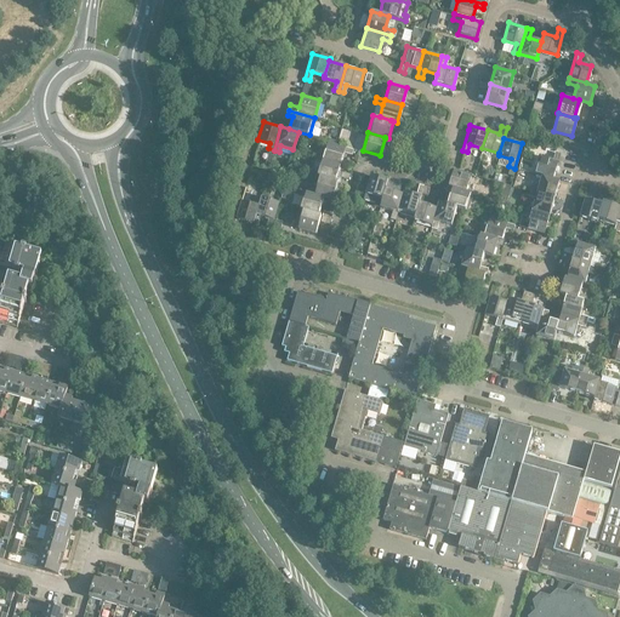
[(328,140),(322,158),(340,163),(343,150),(352,153),(353,148),(328,140)]
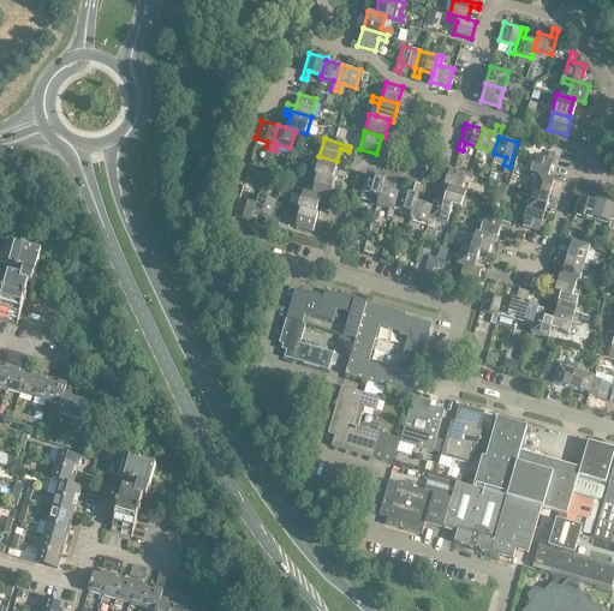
[(555,150),(549,148),(547,156),(535,153),(530,169),(536,172),(547,174),(555,150)]
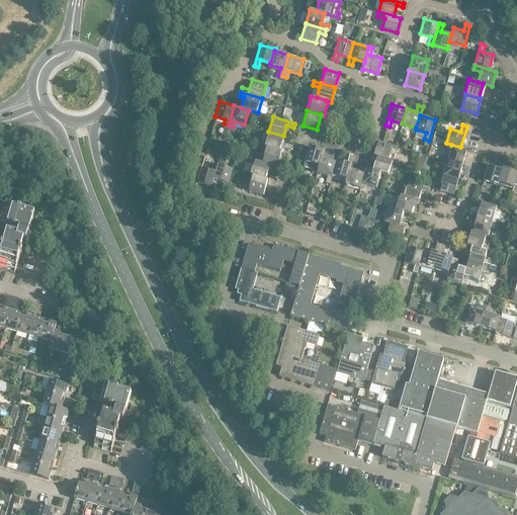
[(283,136),(268,132),(264,146),(266,147),(279,151),(283,136)]
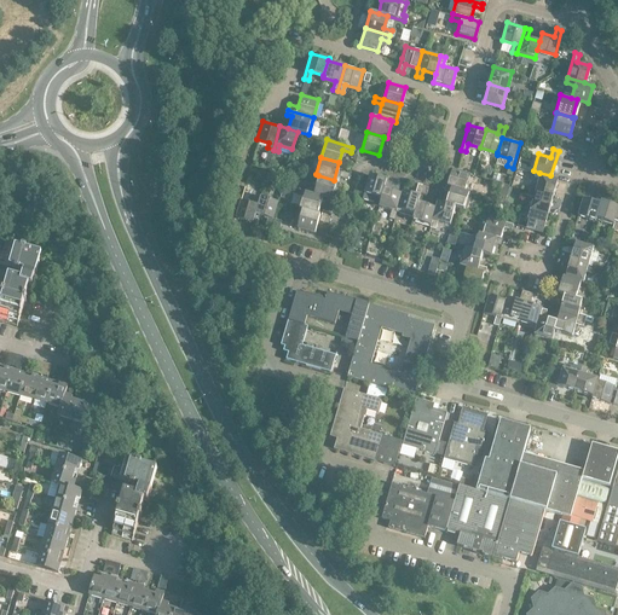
[(444,164),(443,169),(450,172),(446,184),(463,189),(469,172),(444,164)]
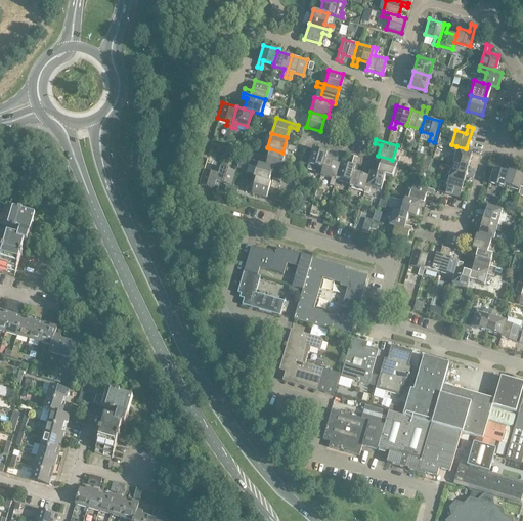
[(327,150),(312,146),(306,167),(316,170),(315,172),(320,173),(324,159),(327,150)]
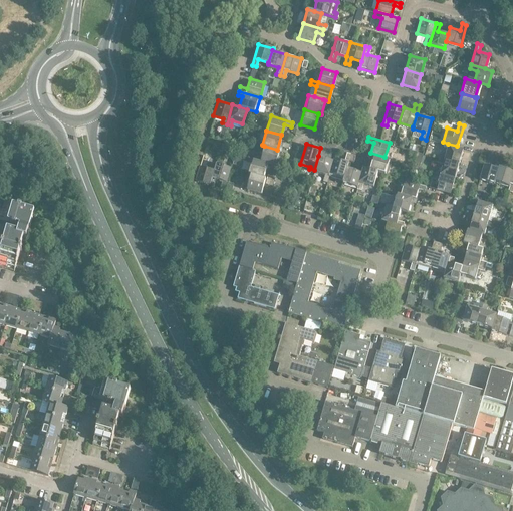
[(462,148),(457,146),(448,144),(445,154),(439,152),(437,156),(458,162),(462,148)]
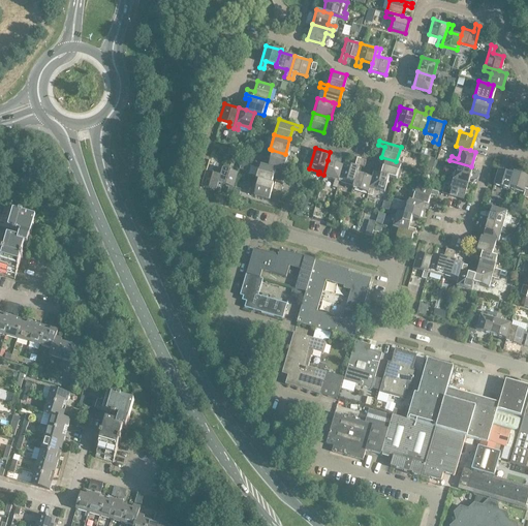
[(285,154),(272,150),(269,160),(261,158),(260,162),(275,167),(283,169),(287,154),(285,154)]
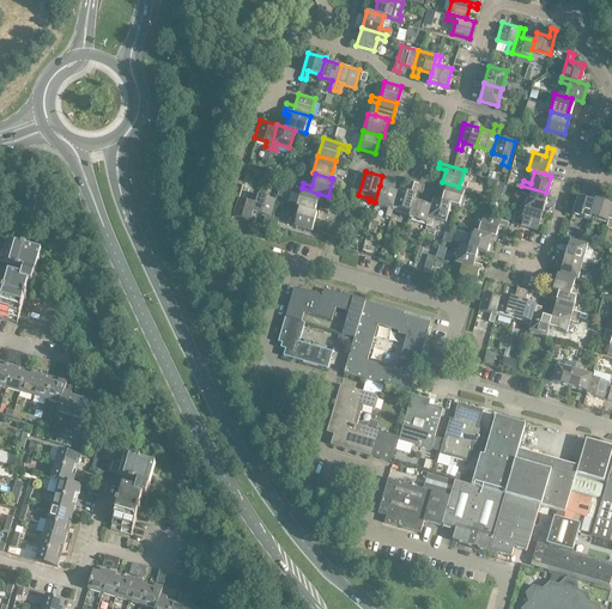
[(459,187),(442,182),(441,182),(440,187),(444,188),(441,201),(449,203),(461,206),(466,189),(459,187)]
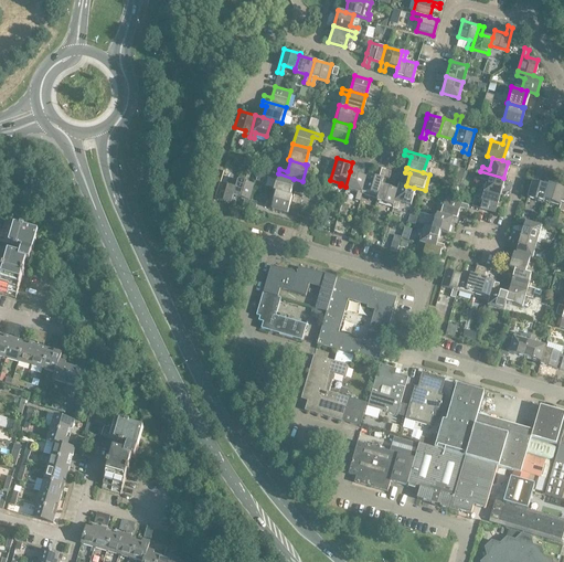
[(257,169),(255,178),(262,180),(264,171),(257,169)]
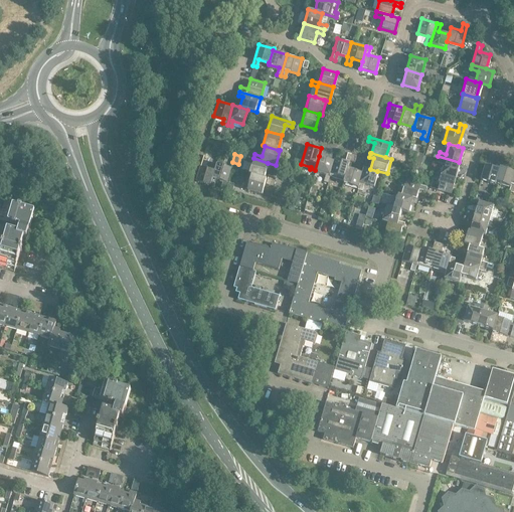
[(333,160),(319,156),(315,170),(325,173),(323,180),(327,181),(329,174),(333,160)]
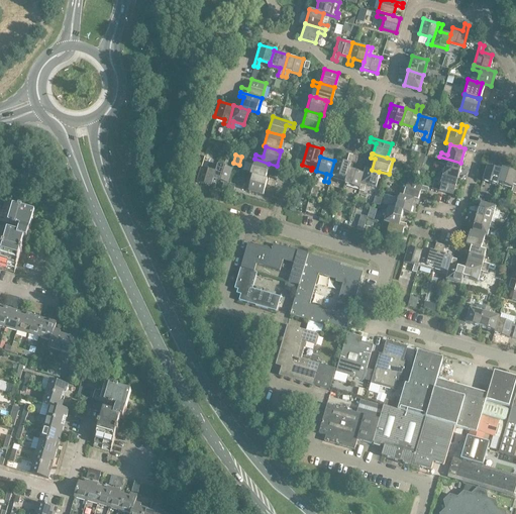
[(460,163),(439,157),(438,162),(445,164),(442,174),(456,178),(460,163)]
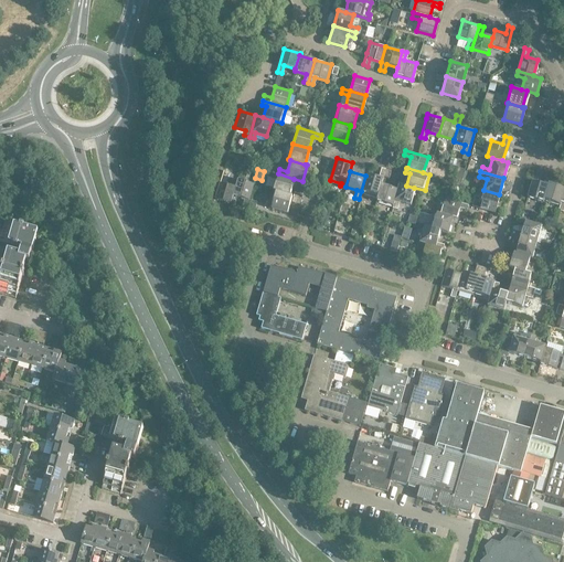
[(294,179),(278,173),(273,190),(289,194),(294,179)]
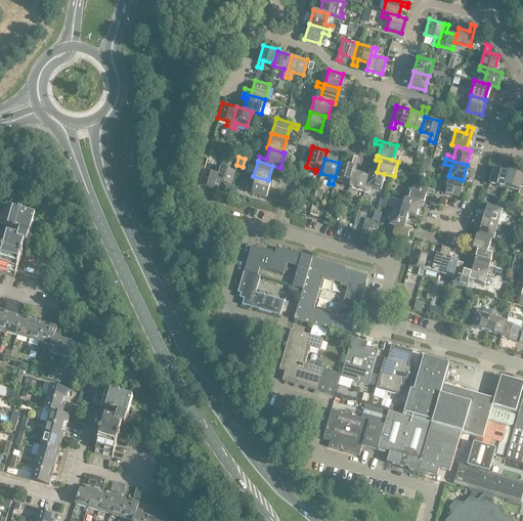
[(340,161),(339,163),(335,177),(350,182),(353,171),(354,165),(340,161)]
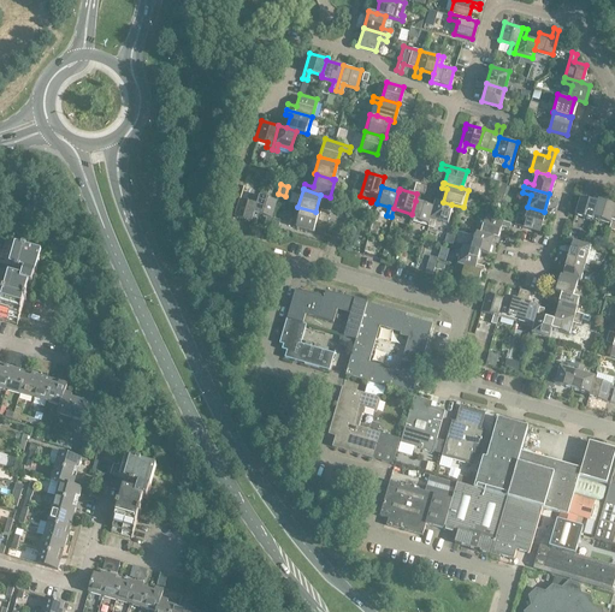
[(496,189),(494,197),(501,200),(503,191),(496,189)]
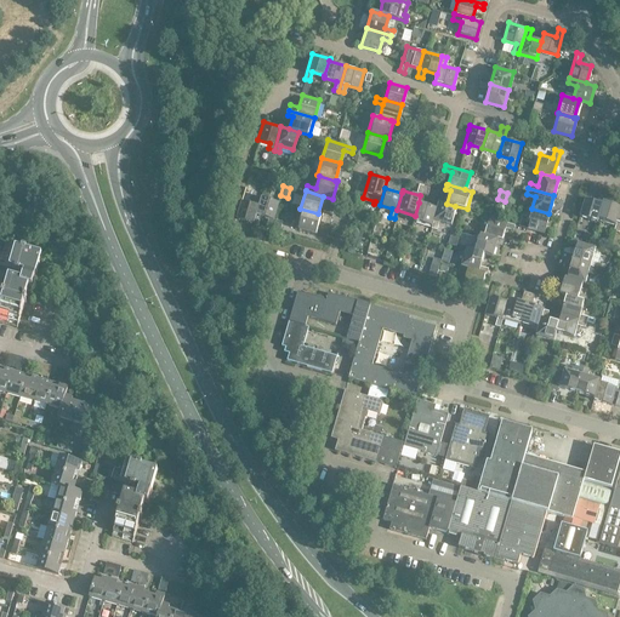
[(252,203),(240,199),(235,216),(252,221),(255,212),(261,195),(255,194),(252,203)]
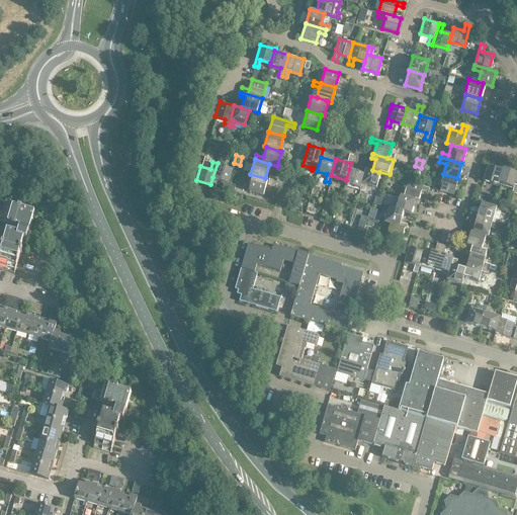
[(232,167),(218,163),(212,177),(224,180),(222,187),(226,188),(228,183),(232,167)]
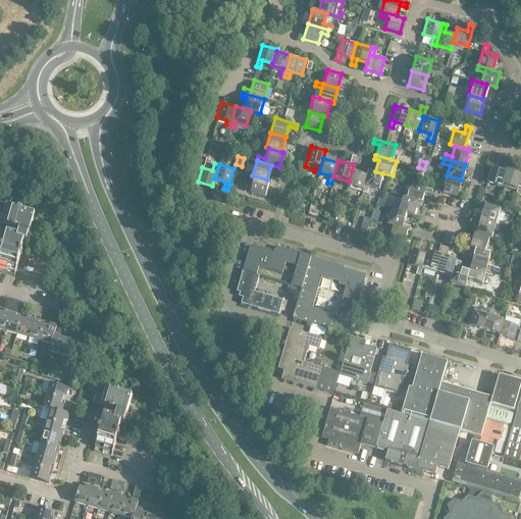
[(506,170),(490,166),(486,180),(502,186),(502,184),(506,170)]
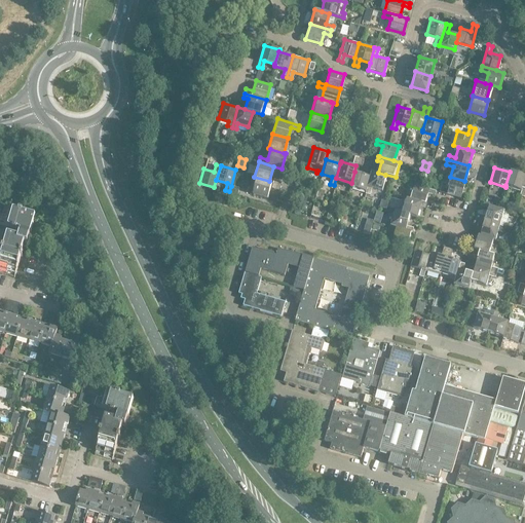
[(510,170),(510,172),(505,185),(521,189),(524,174),(510,170)]
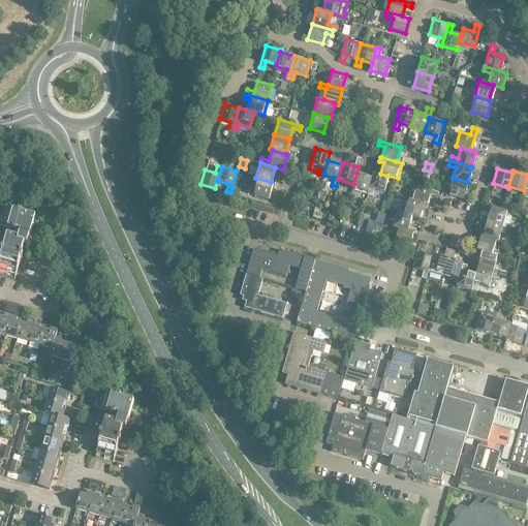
[(387,176),(380,174),(373,172),(371,177),(367,191),(367,192),(371,194),(373,187),(383,190),(387,176)]
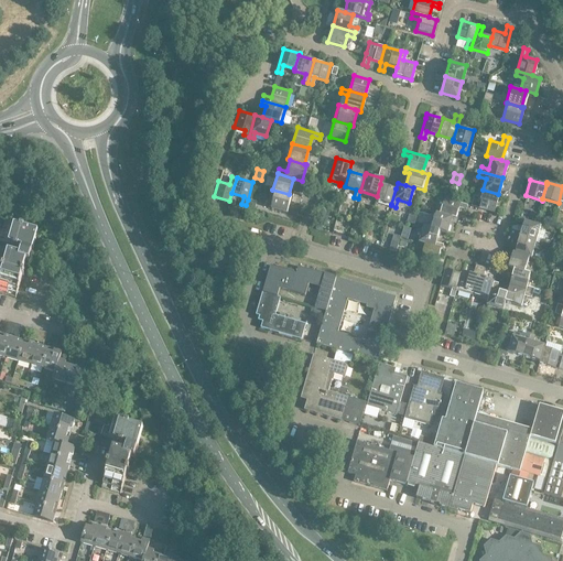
[(396,189),(380,184),(377,196),(376,200),(391,204),(396,189)]
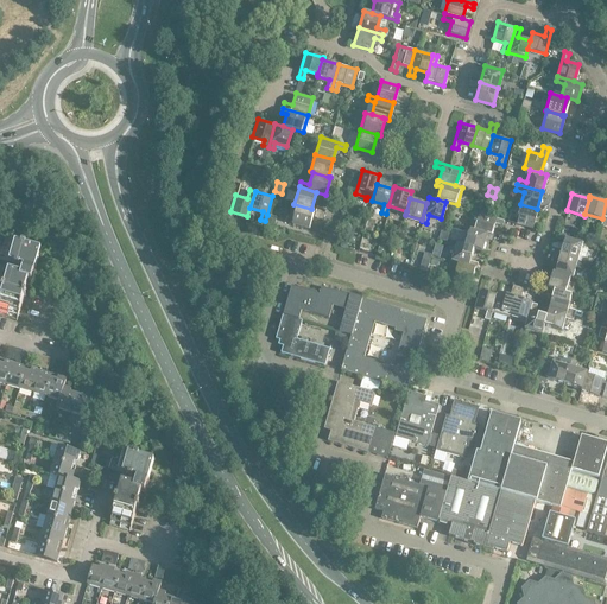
[(311,209),(293,204),(289,221),(309,227),(314,210),(311,209)]
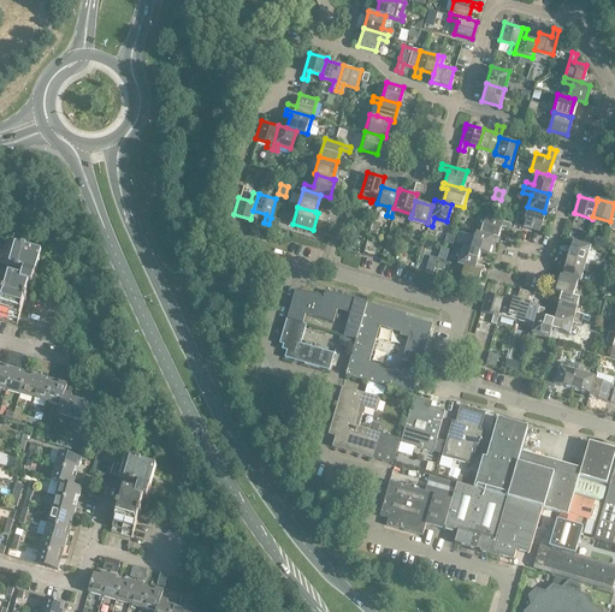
[(544,212),(527,207),(524,219),(515,217),(514,223),(539,230),(544,212)]
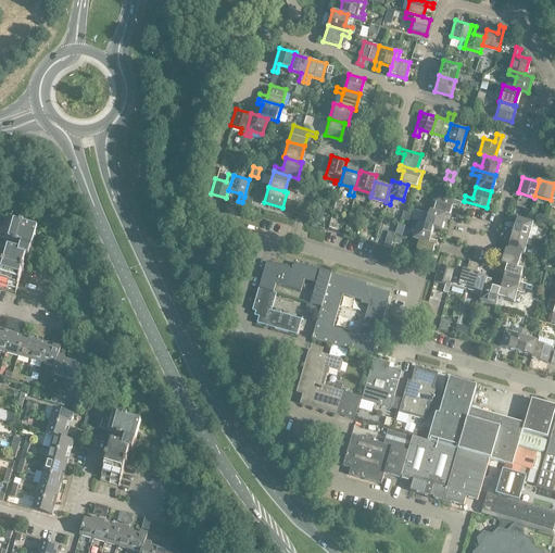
[(438,193),(433,209),(449,213),(452,202),(458,204),(461,200),(446,196),(440,193),(438,193)]
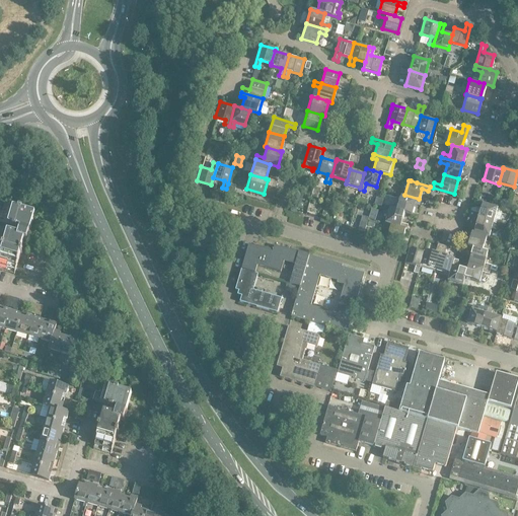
[(394,208),(403,211),(409,212),(411,213),(414,203),(419,204),(420,200),(419,199),(404,195),(398,194),(394,208)]
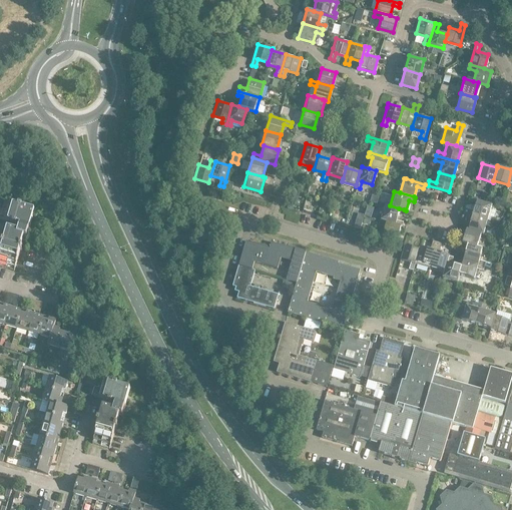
[(1,199),(0,203),(0,216),(13,221),(11,227),(7,226),(3,240),(2,239),(1,242),(2,242),(0,249),(0,264),(13,268),(13,269),(14,269),(19,247),(21,248),(22,244),(21,244),(23,234),(26,235),(29,225),(26,224),(31,207),(21,204),(22,203),(18,202),(18,203),(1,198),(1,199)]
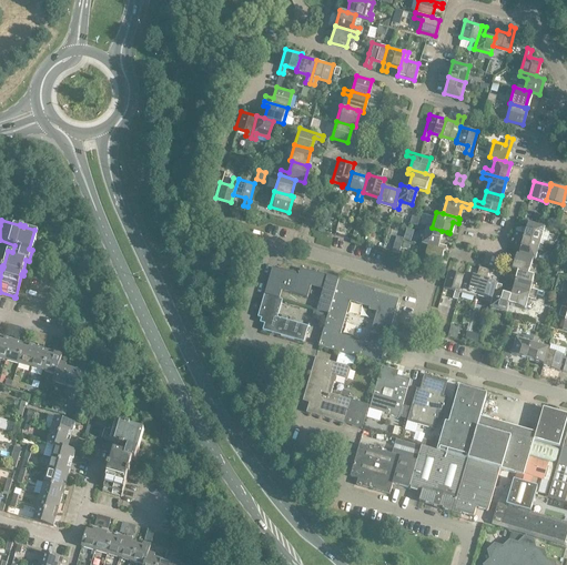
[(527,221),(523,236),(538,241),(544,225),(527,221)]
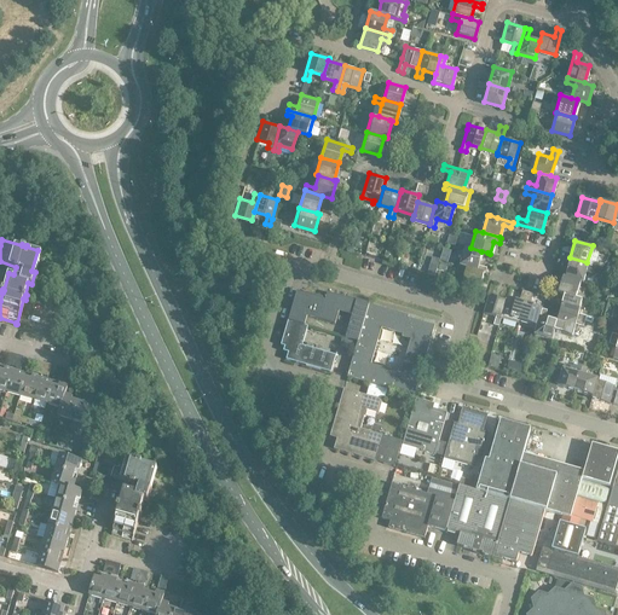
[(465,247),(460,264),(483,271),(484,271),(486,266),(478,264),(481,251),(471,248),(465,247)]
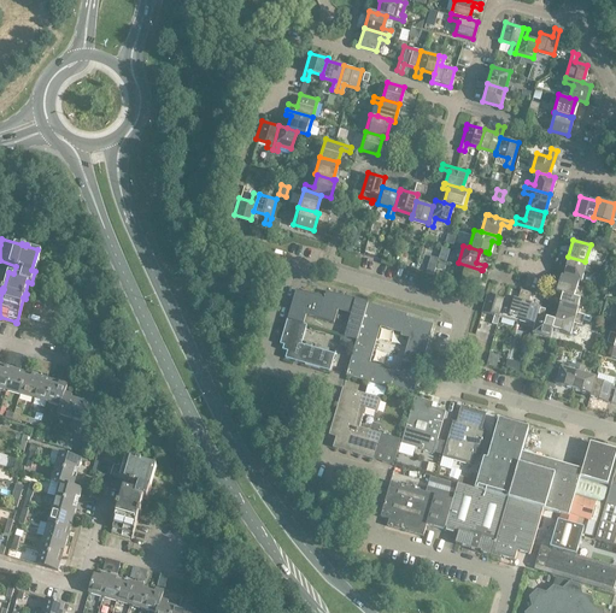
[(585,261),(568,257),(563,275),(579,278),(580,280),(585,261)]
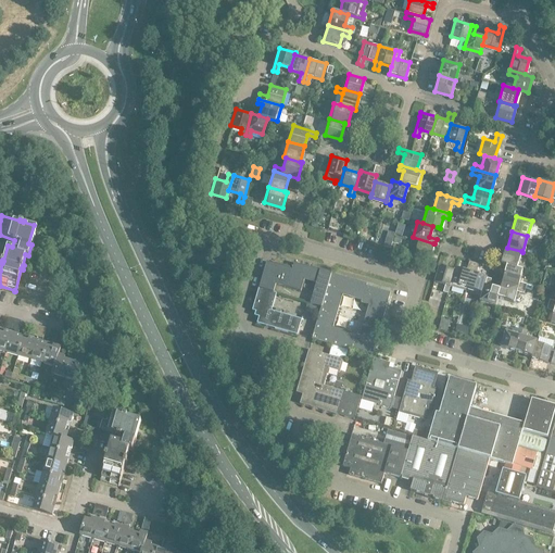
[(543,234),(541,240),(551,242),(552,236),(543,234)]
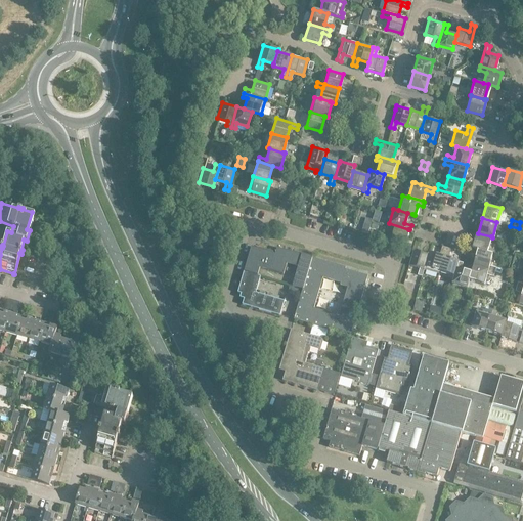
[(392,229),(390,240),(404,244),(408,229),(389,223),(387,223),(386,227),(392,229)]
